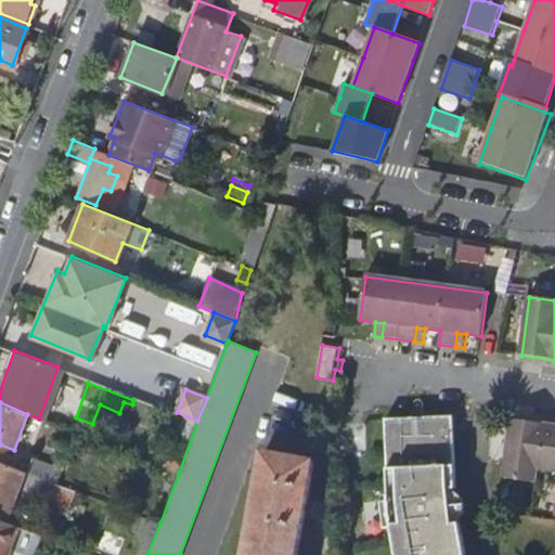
[(179,473),(197,421),(186,416),(177,440),(170,438),(159,465),(179,473)]
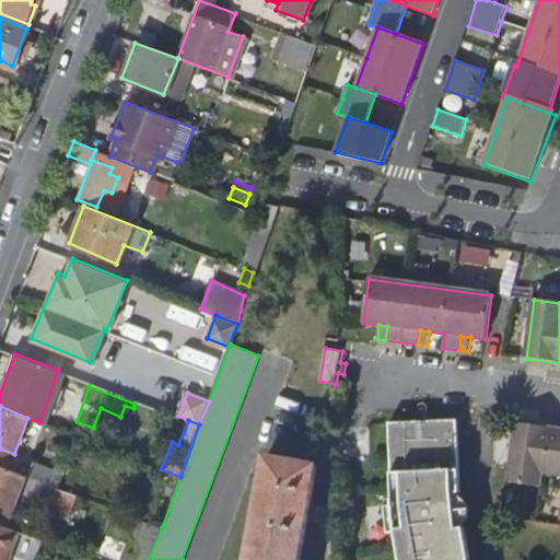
[(466,559),(458,518),(465,516),(464,501),(457,502),(452,420),(423,421),(424,447),(416,448),(415,422),(386,423),(389,504),(382,506),(384,532),(393,531),(397,559),(466,559)]
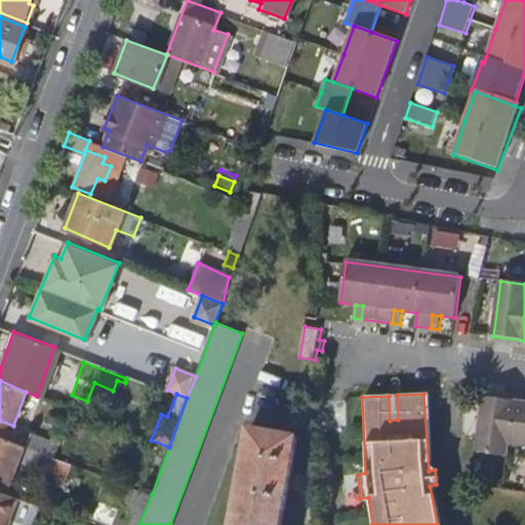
[(524,402),(484,397),(477,452),(508,456),(509,444),(524,446),(524,402)]
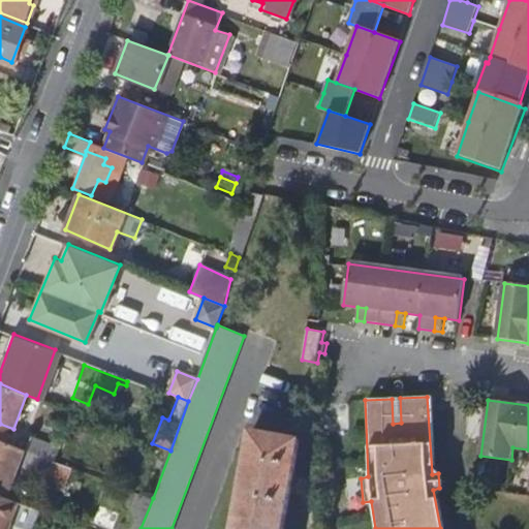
[(283,528),(300,439),(252,431),(234,528),(283,528)]
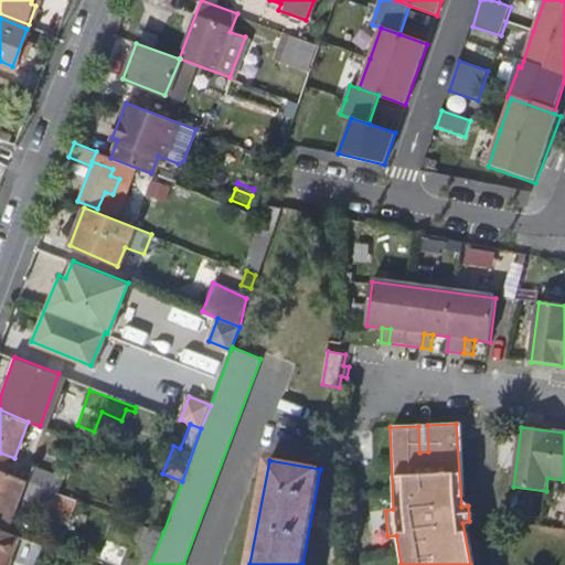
[(27,479),(57,491),(64,472),(33,461),(27,479)]
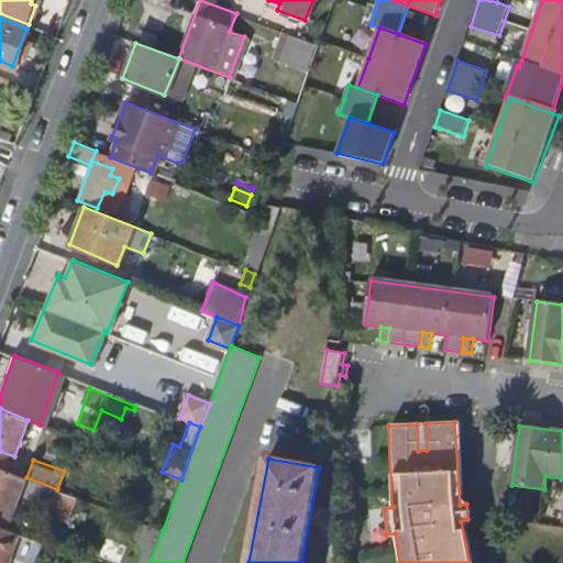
[(24,476),(0,466),(0,526),(4,528),(24,476)]
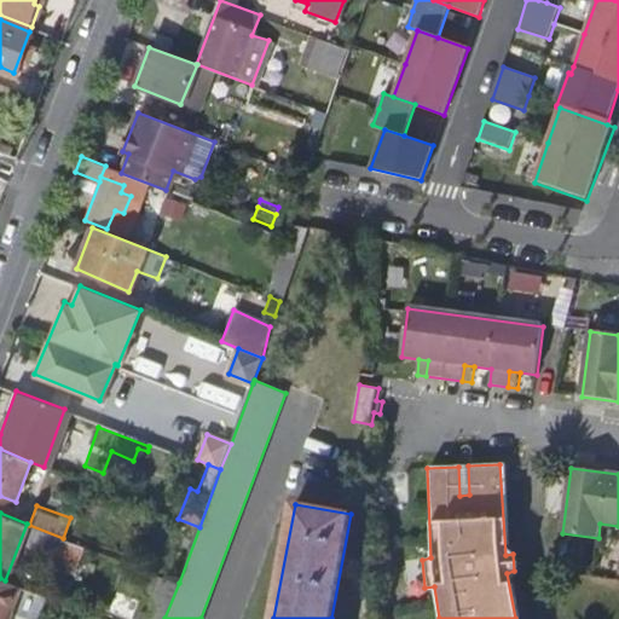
[(5,580),(0,578),(0,618),(1,618),(15,584),(5,580)]
